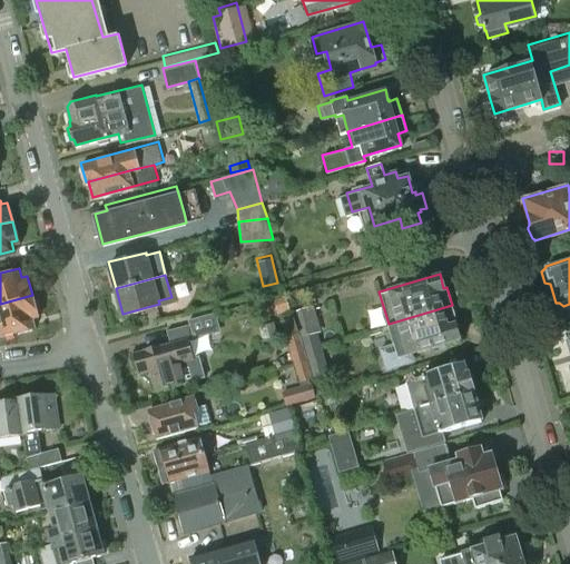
[(283,292),(272,294),(276,309),(287,306),(283,292)]
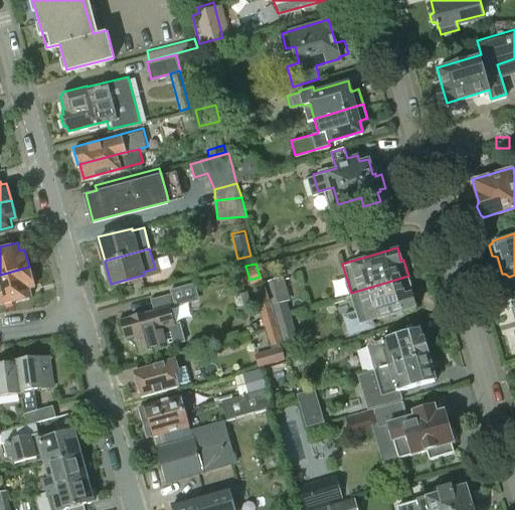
[(29,267),(0,275),(0,302),(31,294),(29,286),(34,285),(29,267)]
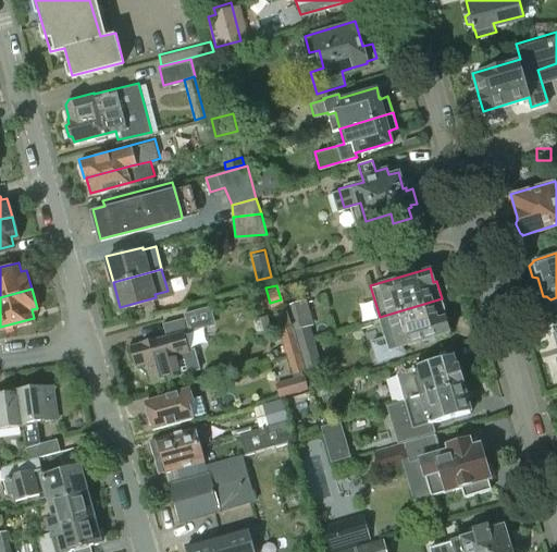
[(442,298),(380,317),(384,335),(371,339),(378,359),(400,352),(398,345),(448,331),(444,317),(447,316),(442,298)]
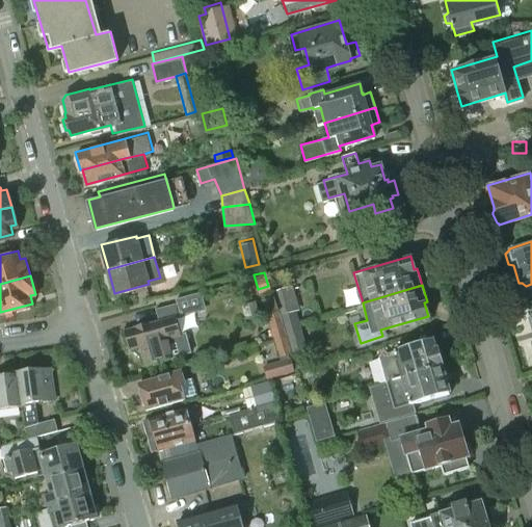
[(267,314),(275,340),(286,337),(284,326),(278,311),(274,295),(264,298),(267,314)]
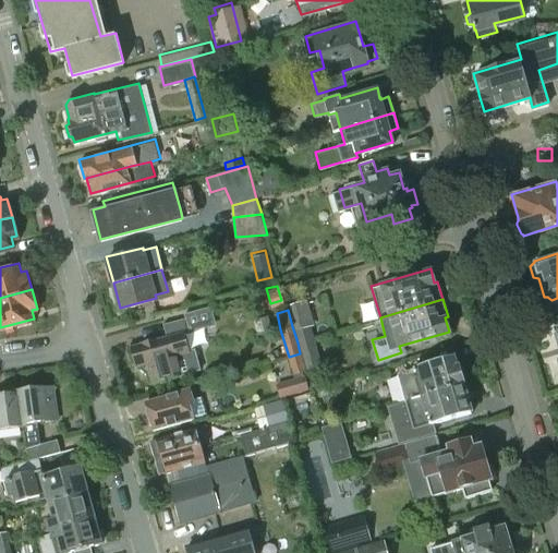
[(266,312),(251,316),(254,328),(270,324),(266,312)]
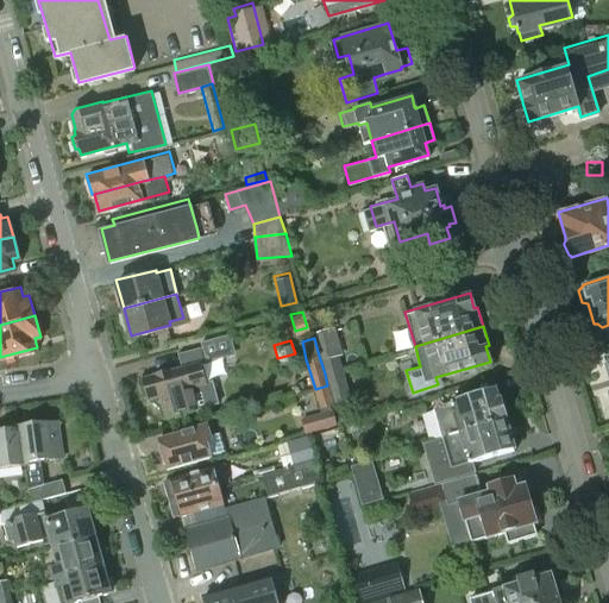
[(200,407),(199,403),(218,399),(212,377),(206,378),(201,364),(208,363),(203,345),(179,352),(182,366),(171,369),(154,372),(143,376),(148,397),(161,394),(167,415),(200,407)]
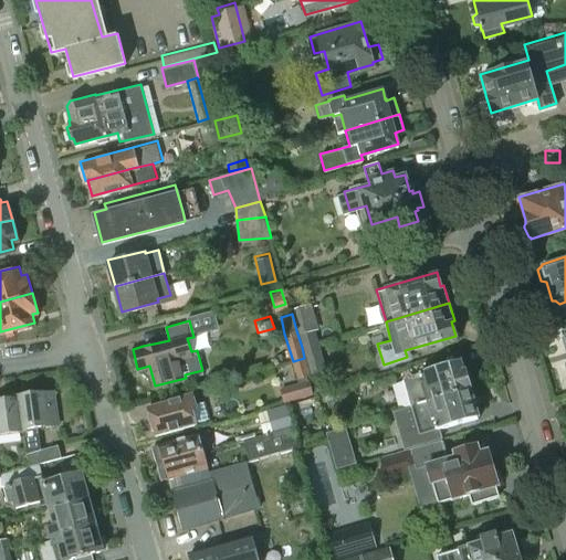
[(302,347),(318,341),(313,325),(296,330),(302,347)]
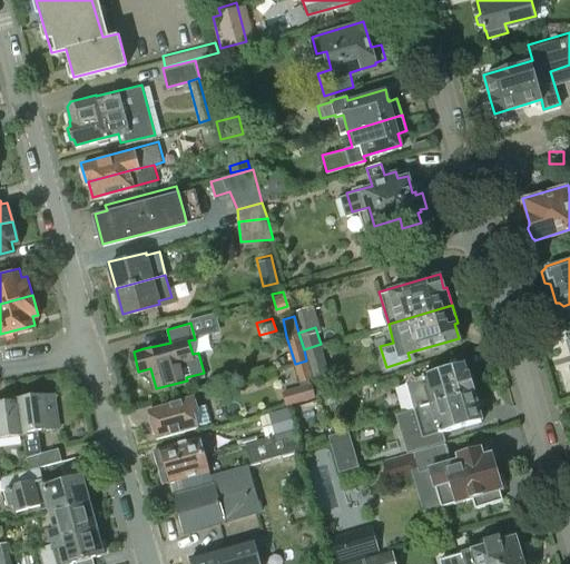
[(321,344),(304,349),(306,360),(308,367),(326,363),(321,344)]
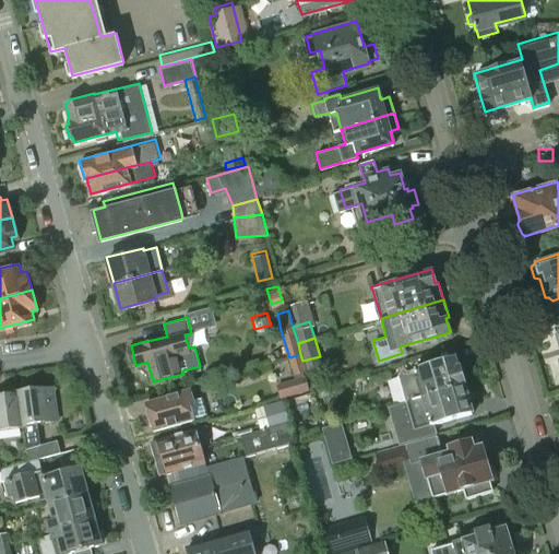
[(300,354),(289,357),(293,370),(293,372),(305,368),(302,361),(300,354)]
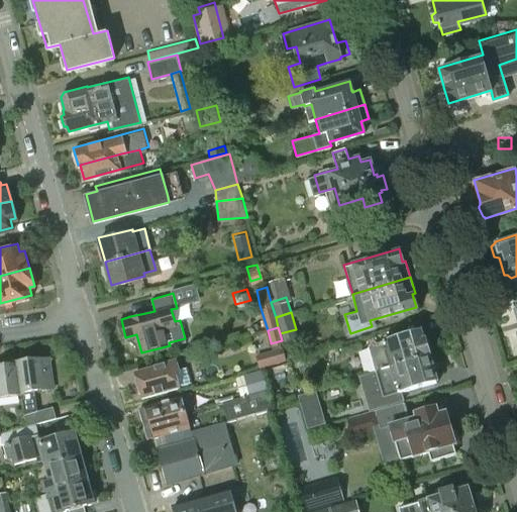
[(370,343),(378,369),(429,353),(424,336),(419,338),(416,329),(393,336),(383,338),(383,339),(370,343)]
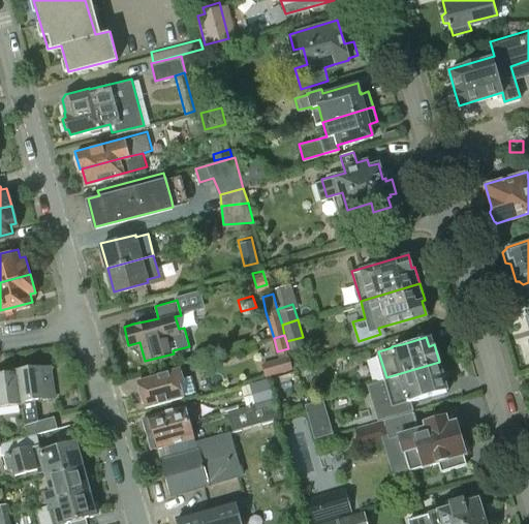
[(349,349),(351,360),(370,355),(367,343),(349,349)]
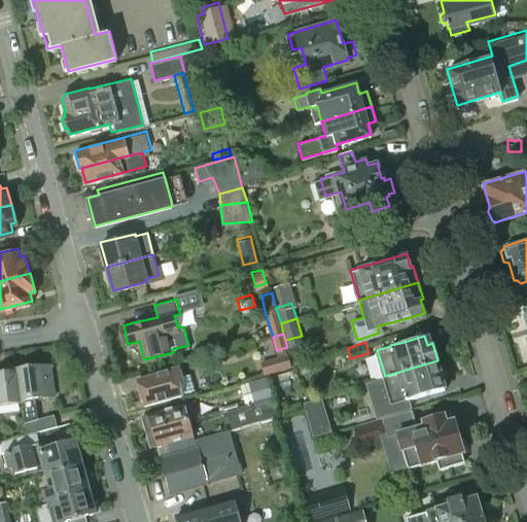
[(289,354),(261,361),(266,374),(292,367),(289,354)]
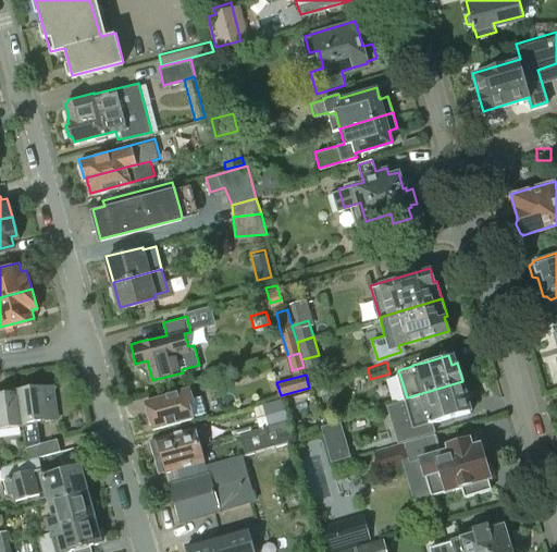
[(462,381),(407,397),(415,425),(408,439),(434,432),(431,421),(471,409),(468,399),(468,393),(467,389),(465,384),(462,381)]
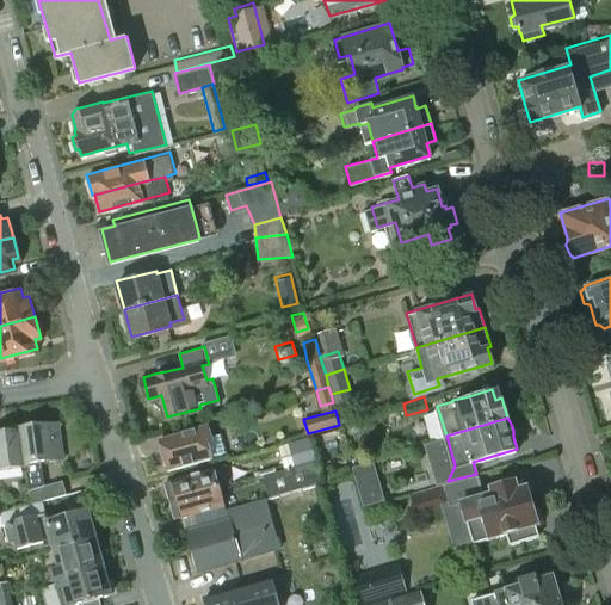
[(57,421),(19,426),(19,428),(25,464),(28,488),(31,501),(42,499),(66,492),(62,479),(42,483),(39,460),(62,457),(60,439),(57,439),(55,423),(57,423),(57,421)]
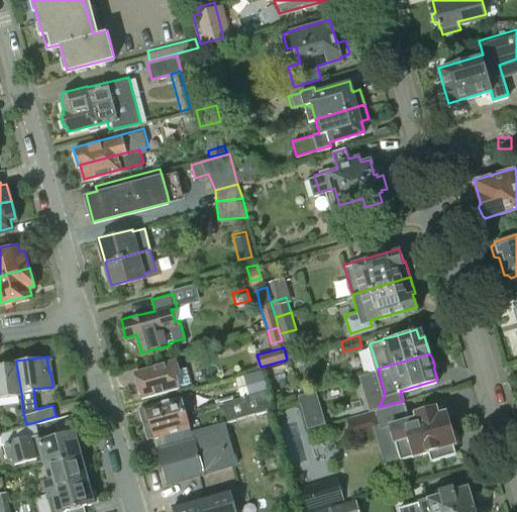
[(181,385),(177,373),(181,372),(177,356),(162,362),(163,363),(134,371),(138,383),(137,386),(138,391),(140,393),(141,396),(181,385)]
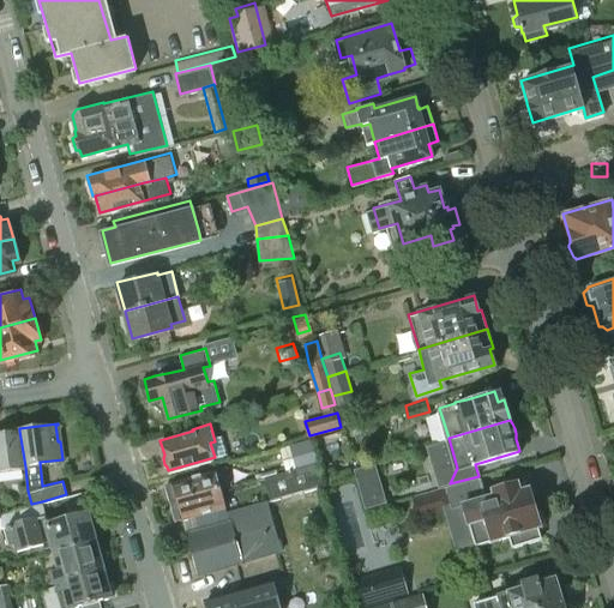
[(0,469),(25,467),(19,431),(0,433),(0,469)]
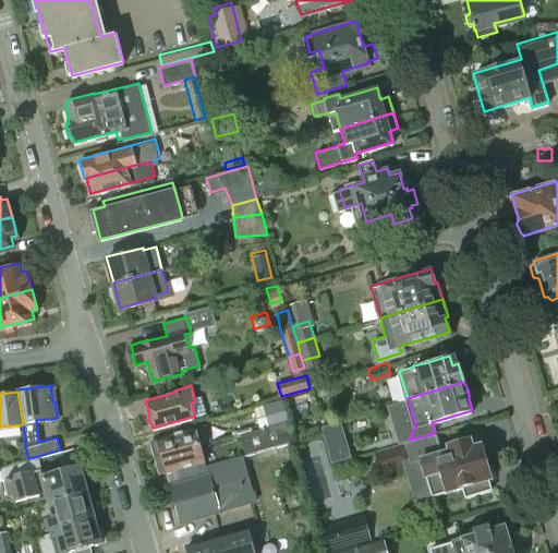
[(280,398),(255,406),(261,427),(287,419),(280,398)]
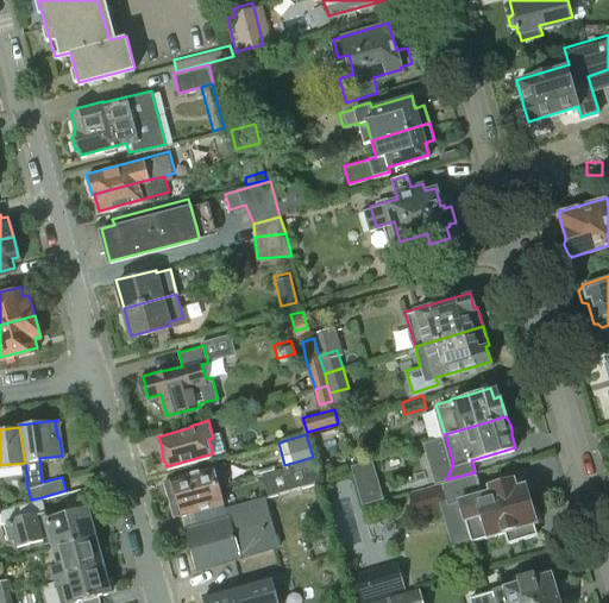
[(313,458),(263,472),(268,491),(318,479),(313,458)]
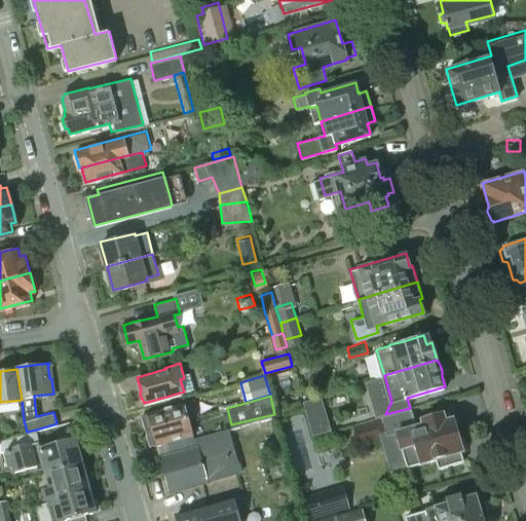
[(311,435),(330,430),(320,396),(301,401),(311,435)]
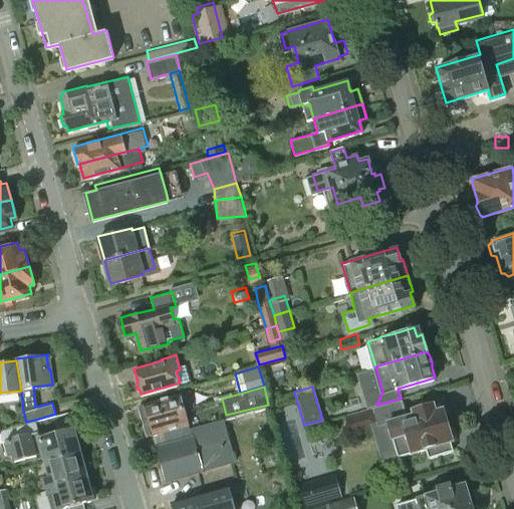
[(144,403),(138,405),(142,420),(184,408),(195,405),(190,389),(144,402),(144,403)]
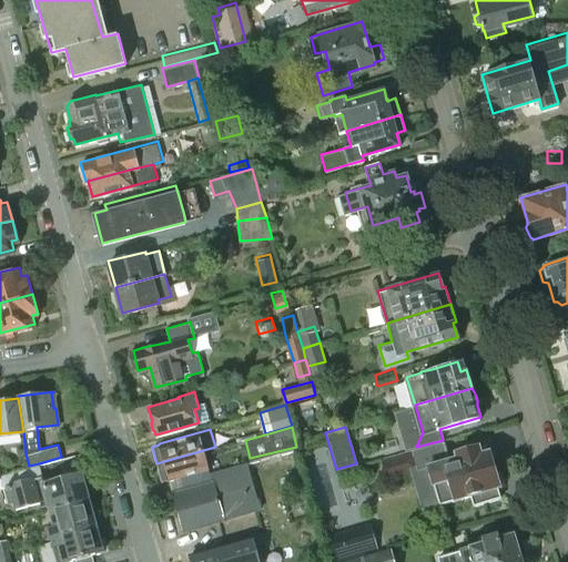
[(416,447),(416,446),(383,455),(388,476),(428,466),(433,482),(439,481),(445,501),(480,492),(483,501),(500,496),(498,487),(499,486),(499,484),(503,479),(500,469),(495,467),(489,450),(480,452),(478,446),(456,452),(457,457),(438,461),(437,458),(421,462),(416,447)]
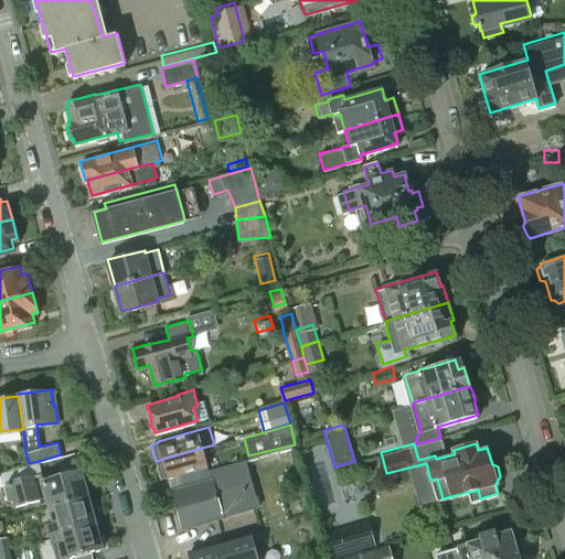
[(202,448),(156,461),(161,477),(168,475),(206,464),(202,448)]
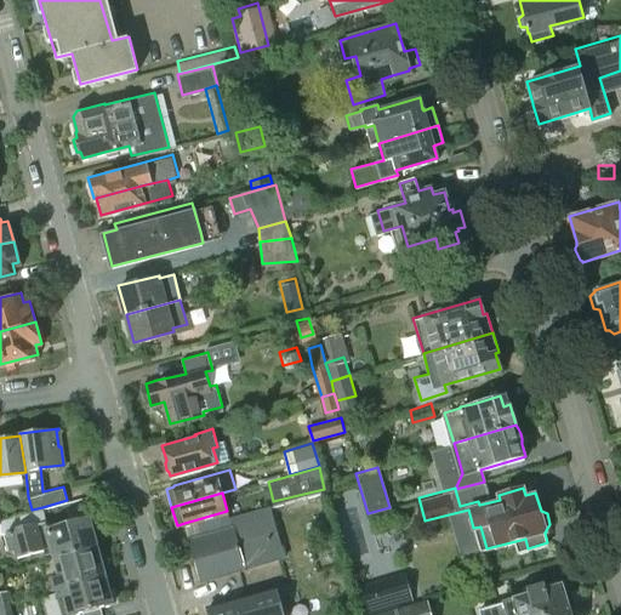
[(232,525),(188,537),(200,580),(245,567),(250,565),(252,559),(261,557),(266,561),(281,556),(267,505),(229,516),(232,525)]
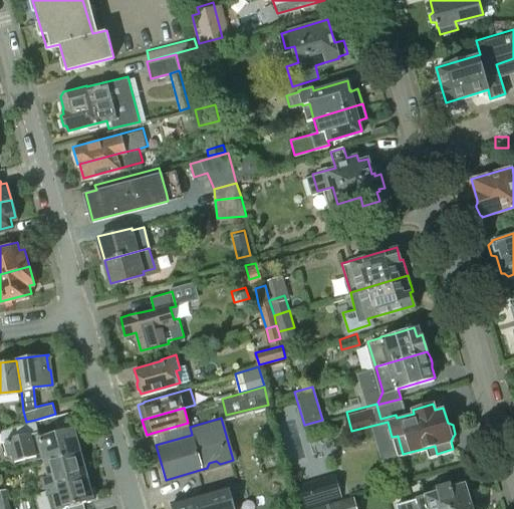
[(26,422),(0,429),(0,440),(3,440),(7,454),(12,453),(13,459),(33,454),(36,463),(79,451),(72,427),(58,431),(57,427),(38,432),(35,420),(26,422)]
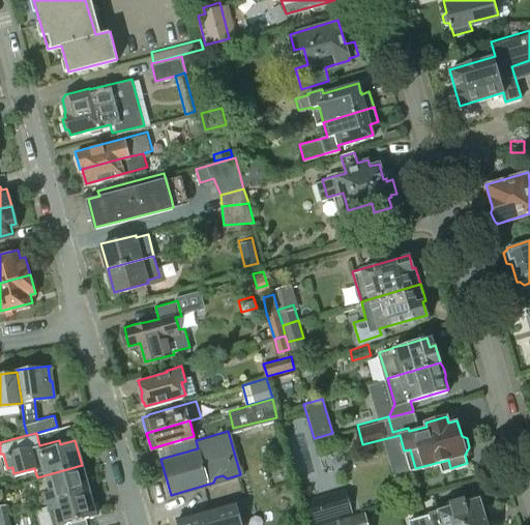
[(37,477),(34,478),(40,502),(47,501),(88,489),(86,478),(89,476),(86,468),(83,467),(82,465),(37,477)]
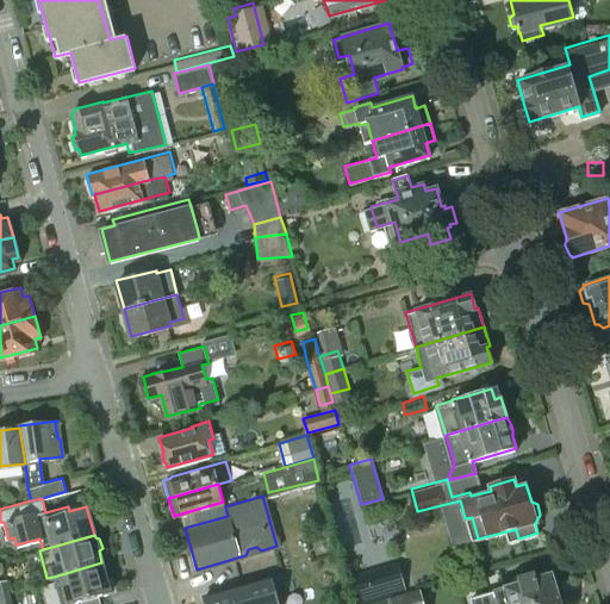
[(105,574),(101,562),(54,577),(61,603),(63,603),(81,599),(100,595),(110,591),(110,589),(112,585),(110,576),(105,574)]
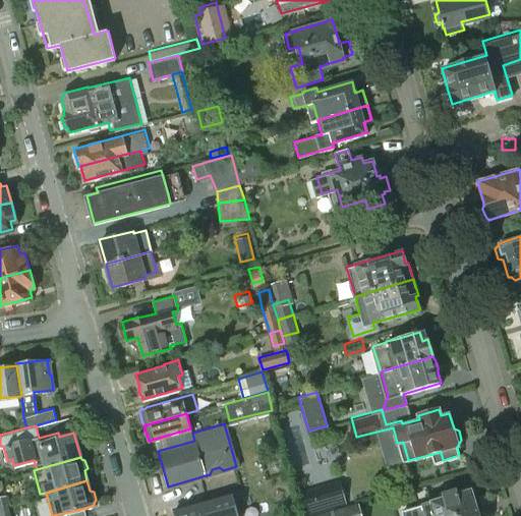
[(317,510),(310,485),(297,490),(304,514),(317,510)]
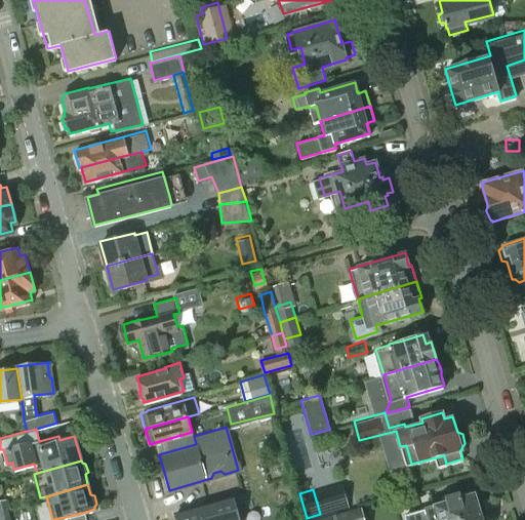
[(488,519),(487,515),(481,517),(475,493),(473,494),(471,490),(455,494),(429,503),(430,508),(411,513),(413,519),(488,519)]
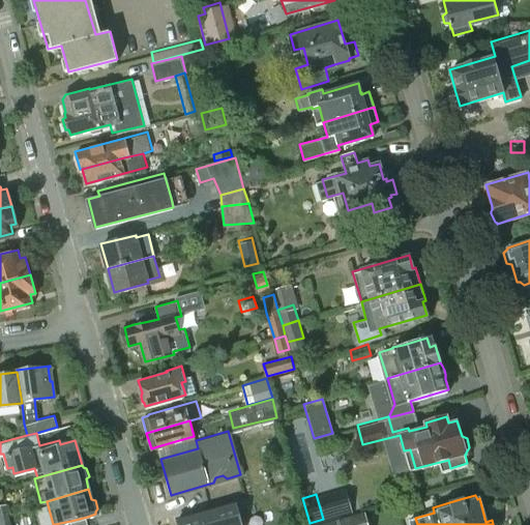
[(241,524),(235,501),(177,517),(178,524),(241,524)]
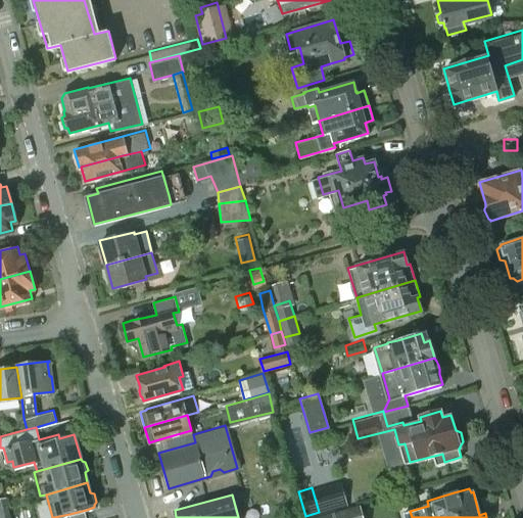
[(363,517),(360,503),(335,510),(336,517),(363,517)]
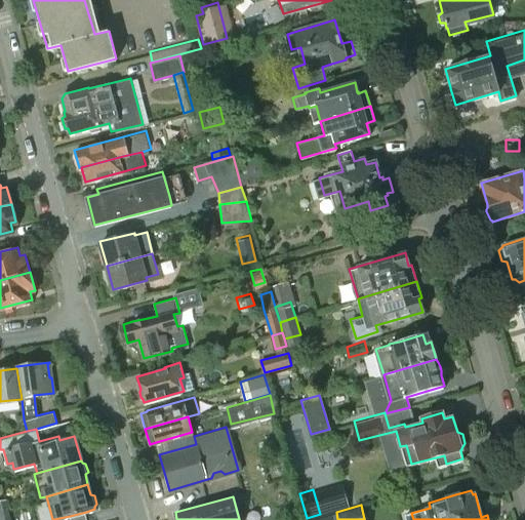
[(8,506),(0,508),(0,519),(10,518),(8,506)]
